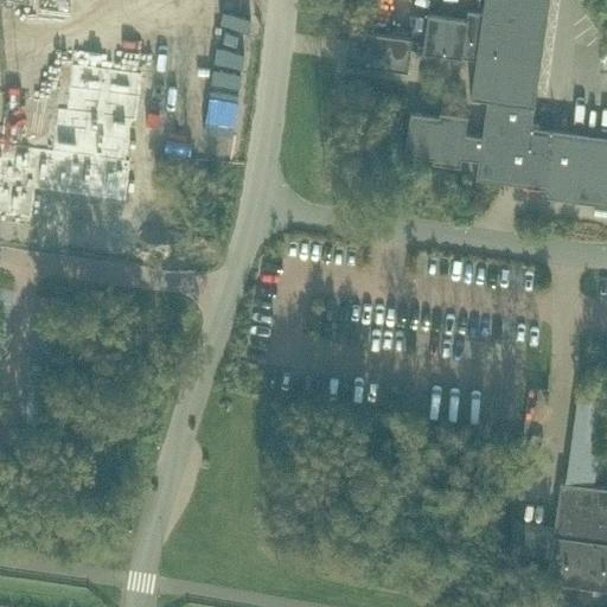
[(548,0),(483,0),(481,11),(467,8),(466,18),(428,12),(422,50),(475,58),(471,96),(486,98),(481,135),(465,133),(467,115),(439,110),(439,115),(410,112),(404,153),(433,158),(432,161),(460,165),(461,157),(478,159),(475,177),(543,186),(542,195),(606,203),(606,135),(523,125),(526,104),(534,104),(548,0)]
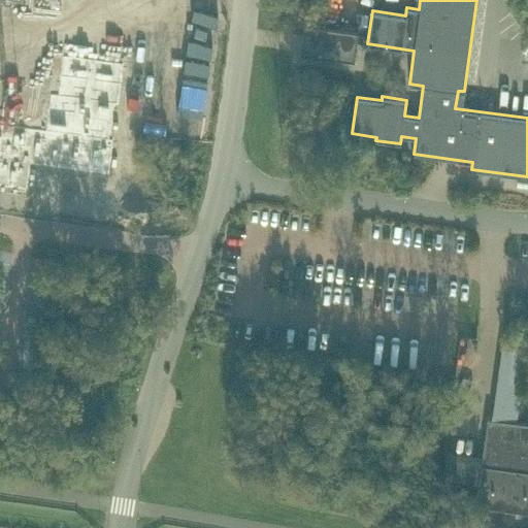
[(359,32),(311,25),(304,24),(300,53),(355,60),(359,32)]
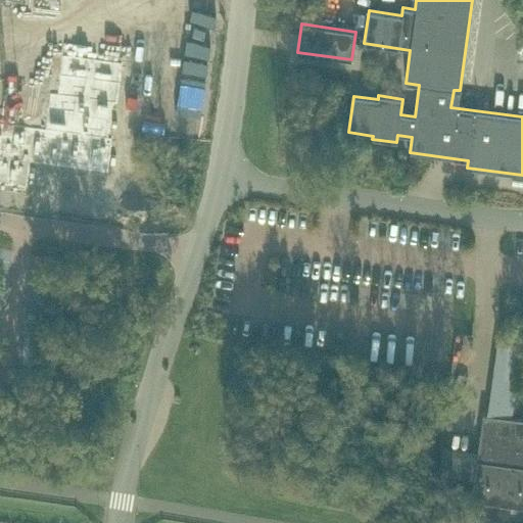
[(0,183),(27,187),(31,162),(108,173),(112,137),(109,137),(113,103),(117,104),(123,62),(62,54),(57,92),(50,91),(45,128),(0,122),(0,183)]
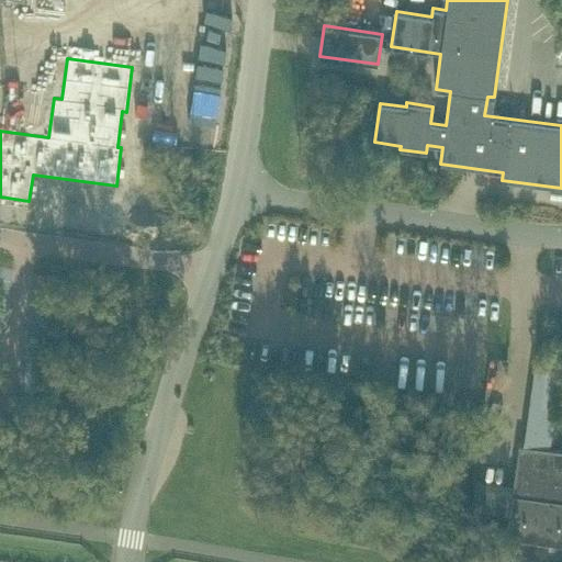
[(550,389),(559,386),(557,372),(535,375),(541,406),(553,404),(550,389)]
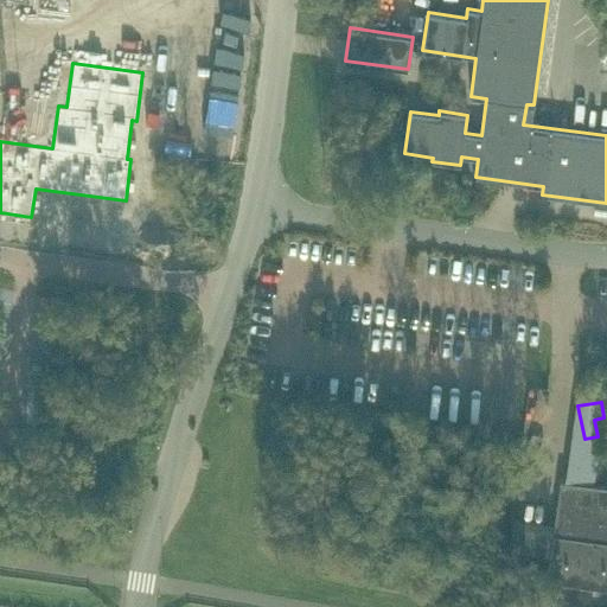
[(606,486),(594,485),(592,506),(574,504),(572,524),(555,522),(547,581),(606,589),(606,486)]
